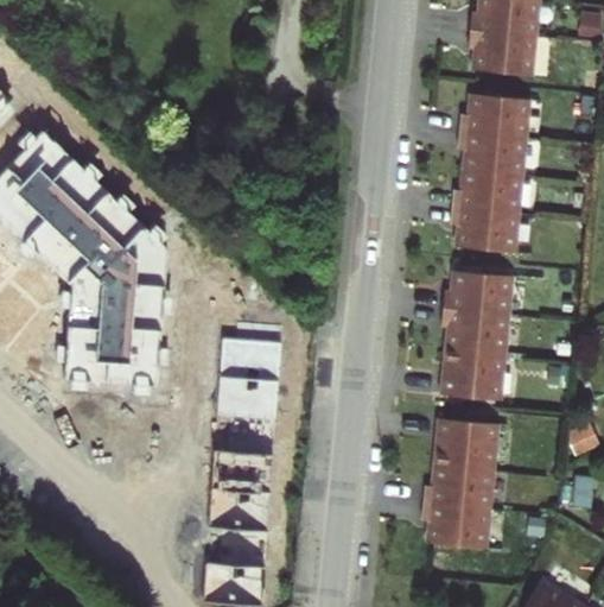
[(483,0),(483,14),(475,14),(471,49),(479,49),(477,70),(533,76),(540,0),(483,0)]
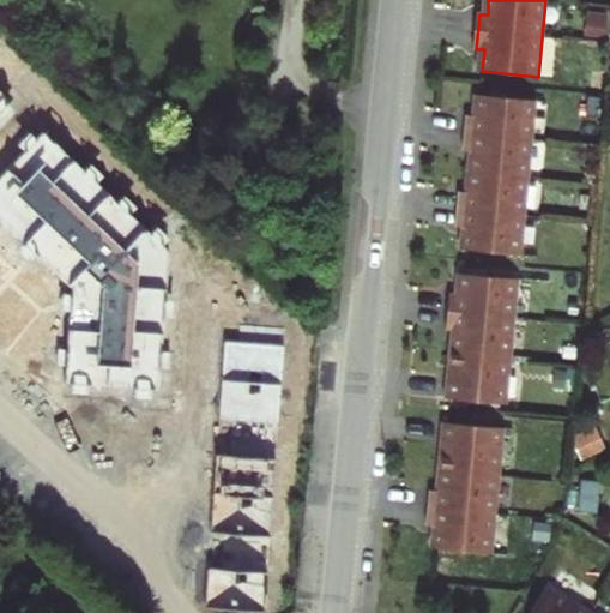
[(536,101),(479,95),(477,116),(469,116),(466,151),(473,152),(472,173),(470,193),(461,193),(458,228),(466,229),(465,251),(520,256),(536,101)]
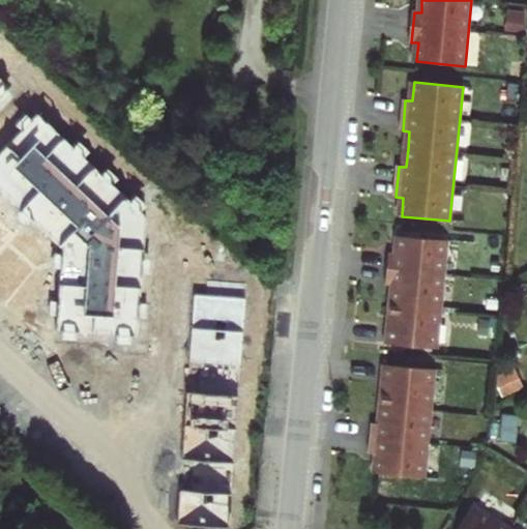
[(34,111),(0,146),(0,195),(56,248),(53,329),(136,332),(141,212),(34,111)]
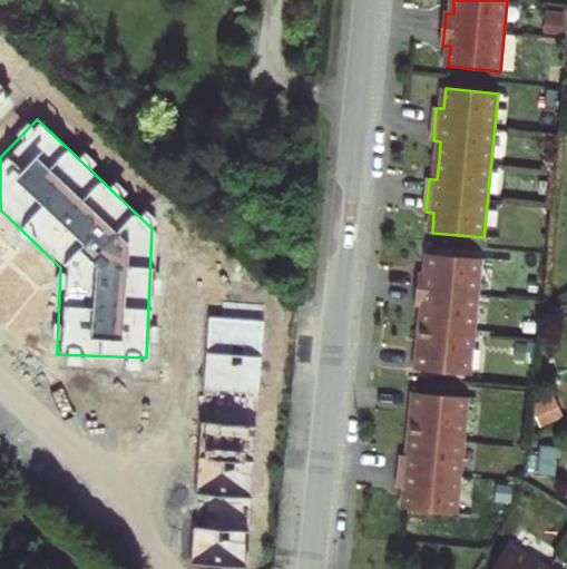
[(482,258),(429,254),(428,274),(420,273),(417,306),(424,306),(420,351),(418,351),(416,370),(470,375),(482,258)]
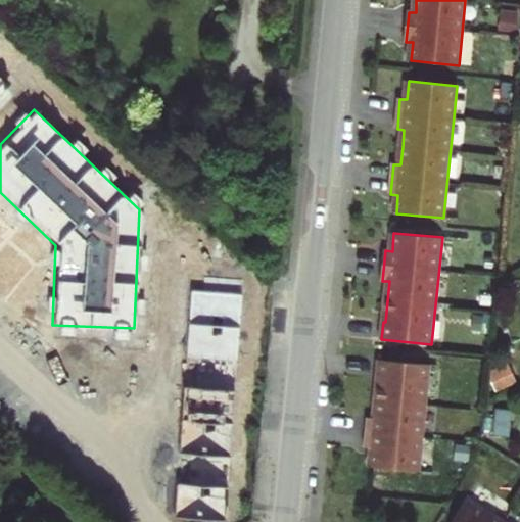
[(238,292),(187,289),(174,517),(224,520),(238,292)]
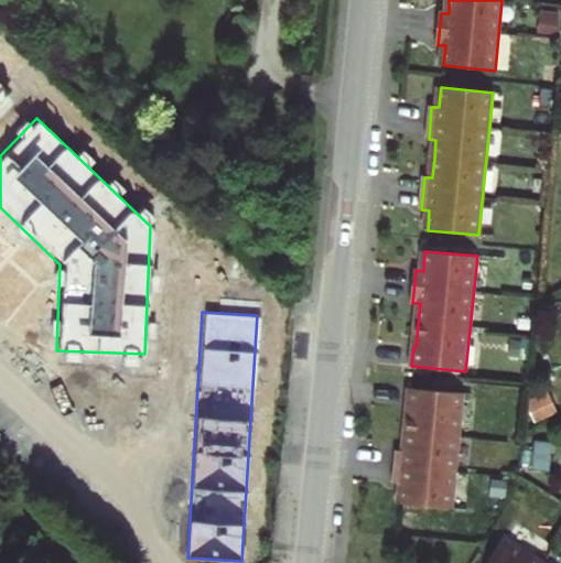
[(464,394),(409,389),(408,408),(410,408),(406,453),(398,452),(395,484),(402,484),(400,505),(452,509),(464,394)]
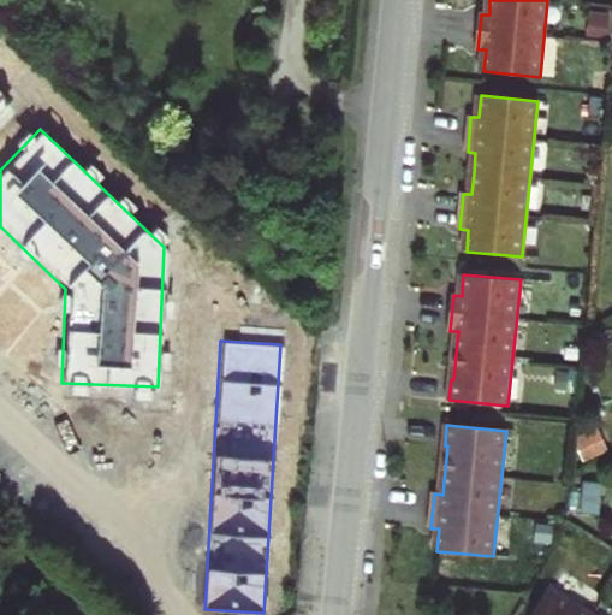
[(594,614),(595,614),(554,590),(539,614),(594,614)]
